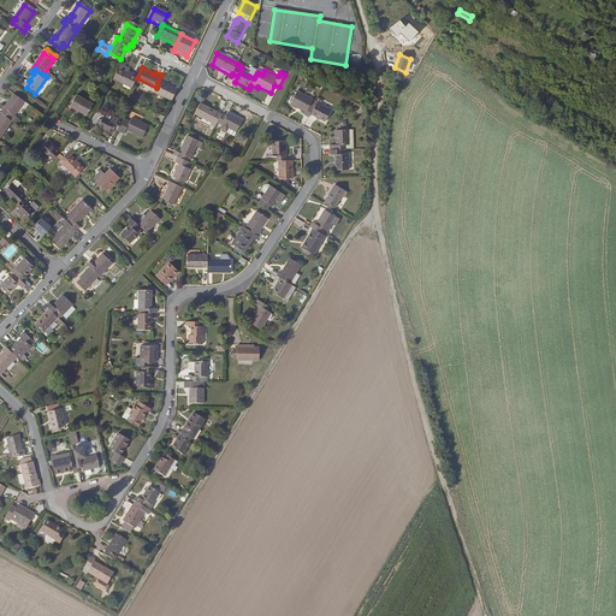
[(118,69),(112,81),(131,90),(137,78),(118,69)]
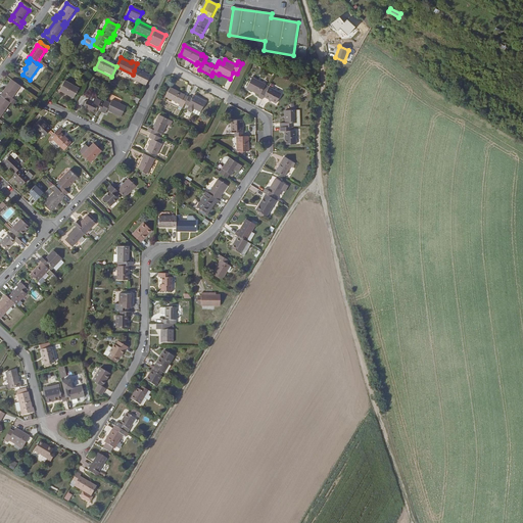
[(151,78),(134,70),(133,75),(130,81),(146,88),(151,78)]
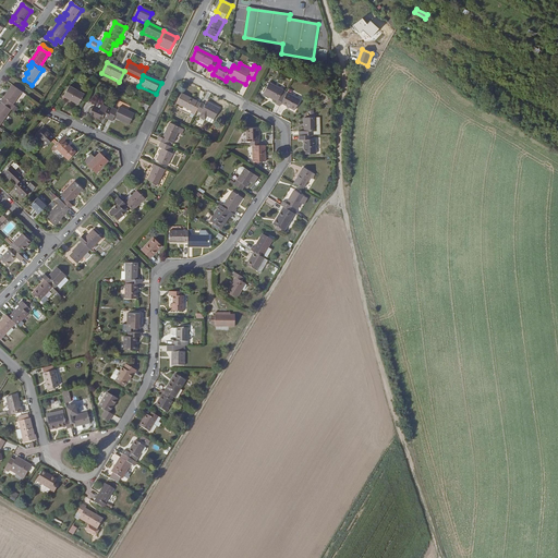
[(301,101),(287,95),(287,94),(283,93),(283,92),(269,84),(263,95),(278,102),(276,106),(280,108),(281,105),(295,112),(301,101)]
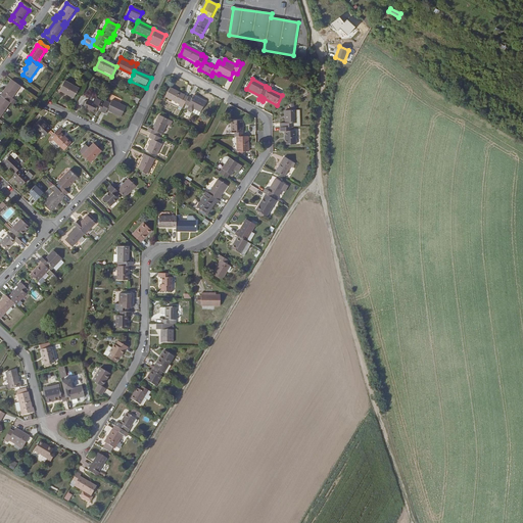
[(0,122),(0,120),(11,105),(9,104),(12,100),(20,88),(11,82),(0,98),(1,99),(0,100),(0,122)]
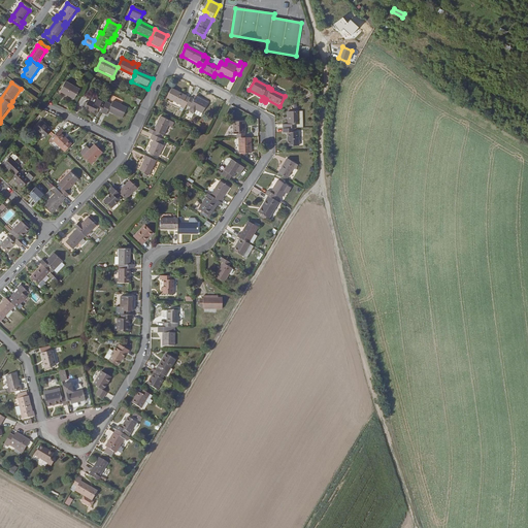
[(64,84),(59,95),(73,102),(78,91),(64,84)]
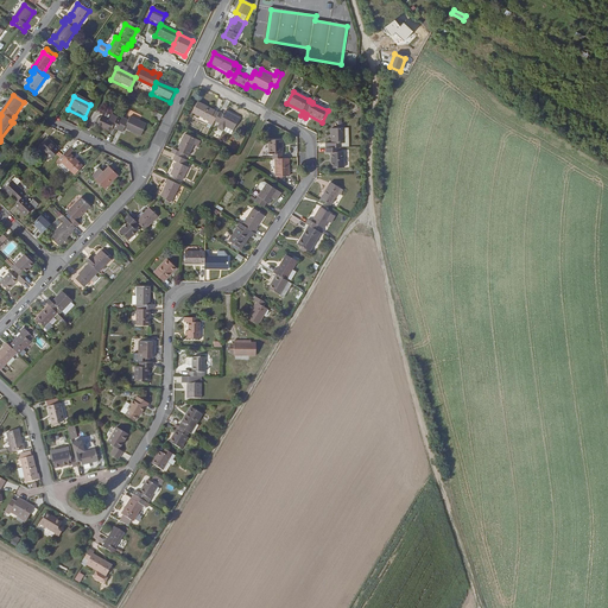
[(192,115),(209,124),(208,126),(213,128),(215,124),(221,126),(219,130),(225,132),(227,128),(234,132),(240,120),(226,113),(223,116),(216,113),(215,114),(206,109),(206,107),(198,103),(192,115)]
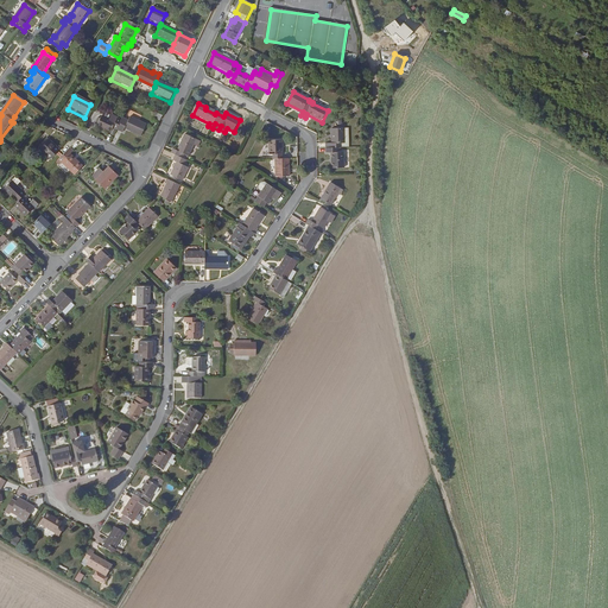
[(122,134),(125,131),(141,138),(146,126),(130,119),(127,122),(122,119),(121,122),(116,120),(114,124),(108,121),(101,118),(96,127),(111,134),(113,130),(122,134)]
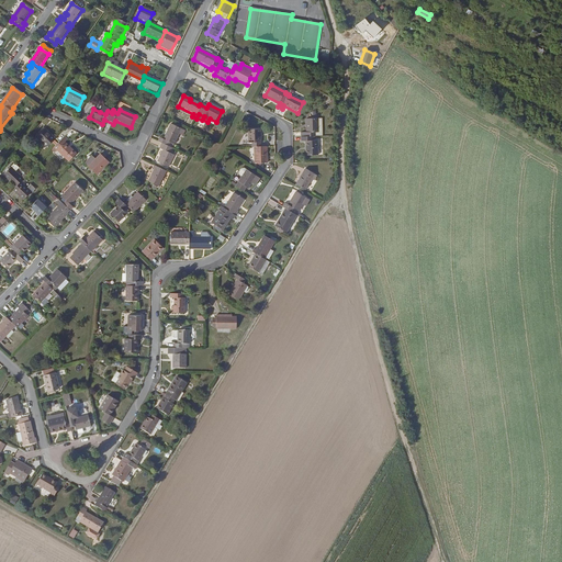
[(301,143),(305,143),(306,157),(318,157),(317,142),(314,142),(314,138),(316,138),(316,134),(318,134),(318,120),(306,120),(306,134),(305,134),(305,138),(301,138),(301,143)]
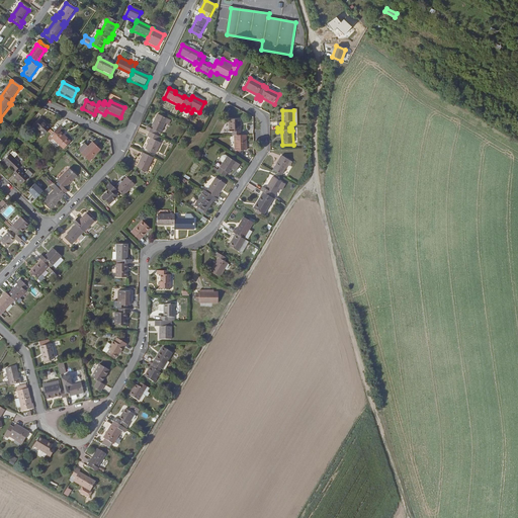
[(149,134),(153,136),(155,133),(161,136),(167,121),(157,116),(150,131),(147,128),(145,133),(149,134)]
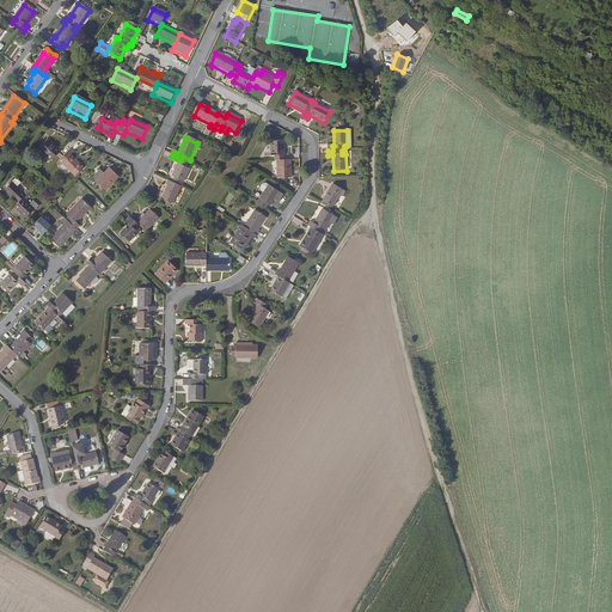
[(275,163),(277,161),(277,181),(292,179),(292,175),(291,175),(291,167),(292,167),(292,161),(285,161),(283,141),(270,142),(271,158),(275,158),(275,163)]
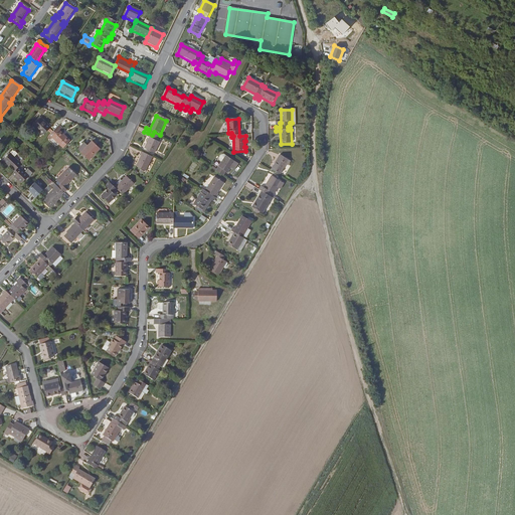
[(41,120),(33,128),(42,137),(50,128),(41,120)]
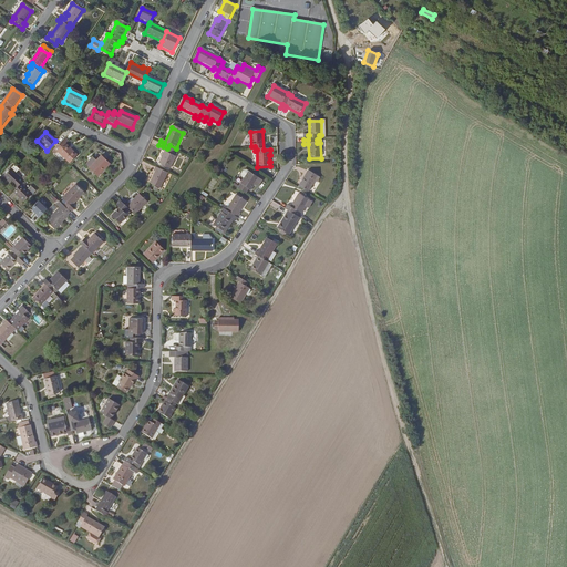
[(78,156),(65,145),(69,142),(65,140),(50,156),(52,160),(54,156),(66,168),(78,156)]
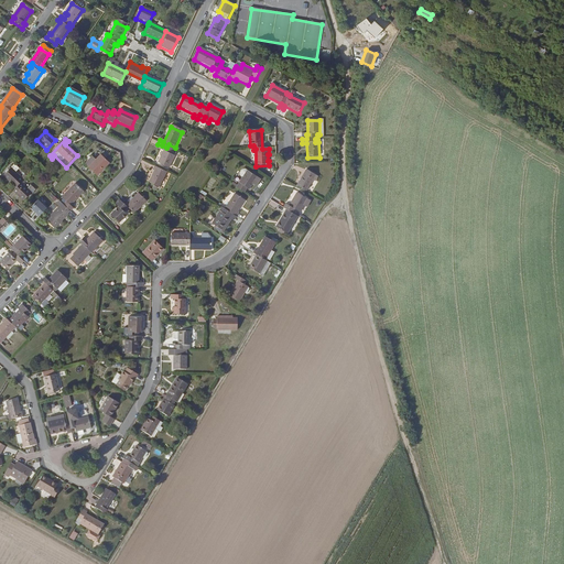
[(166,148),(162,145),(159,151),(163,152),(158,164),(169,170),(174,156),(172,155),(174,151),(166,148)]
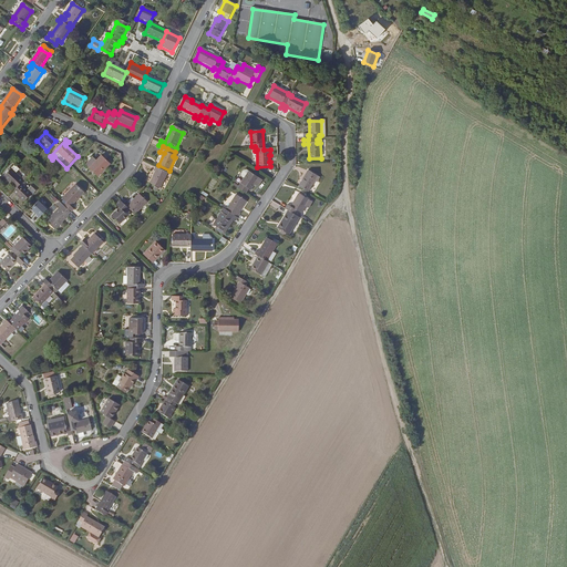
[(89,171),(98,178),(111,166),(102,157),(89,171)]
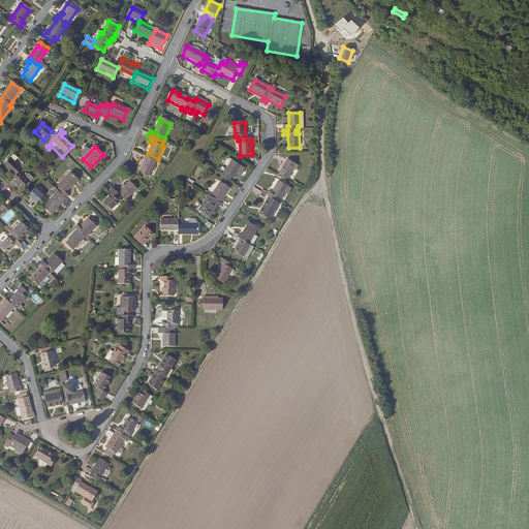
[(2,166),(14,179),(12,181),(22,190),(29,183),(20,174),(25,167),(22,163),(19,167),(14,162),(10,158),(2,166)]
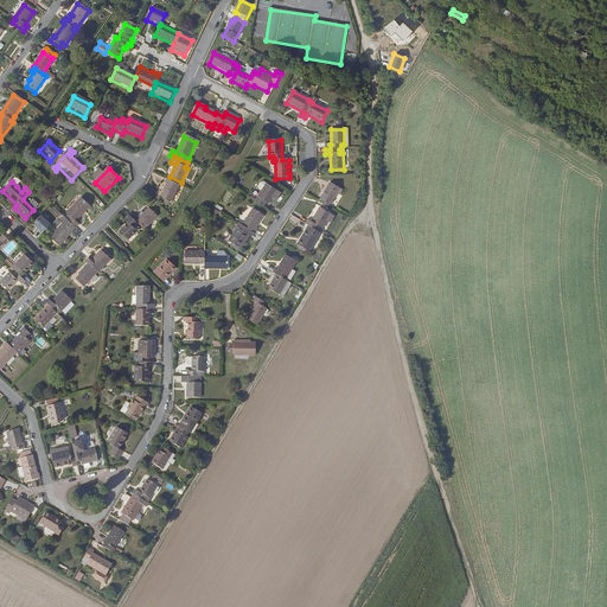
[(171,204),(179,187),(165,181),(164,186),(165,186),(159,199),(171,204)]
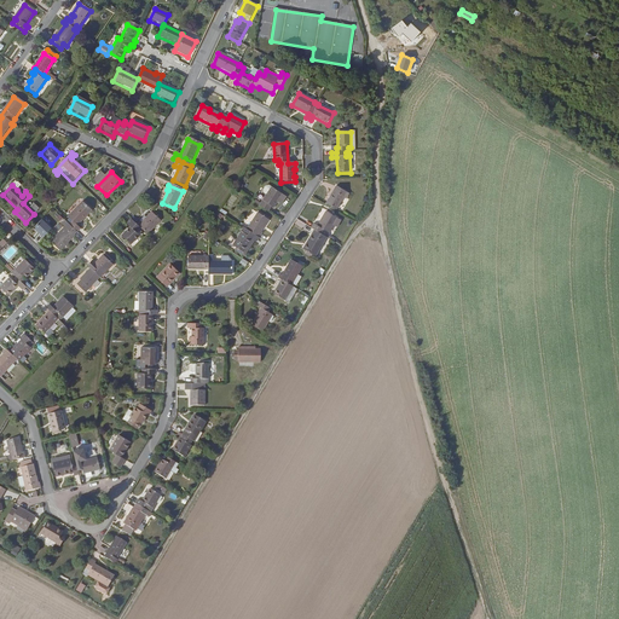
[(337,186),(325,206),(336,212),(345,198),(347,200),(350,195),(337,186)]
